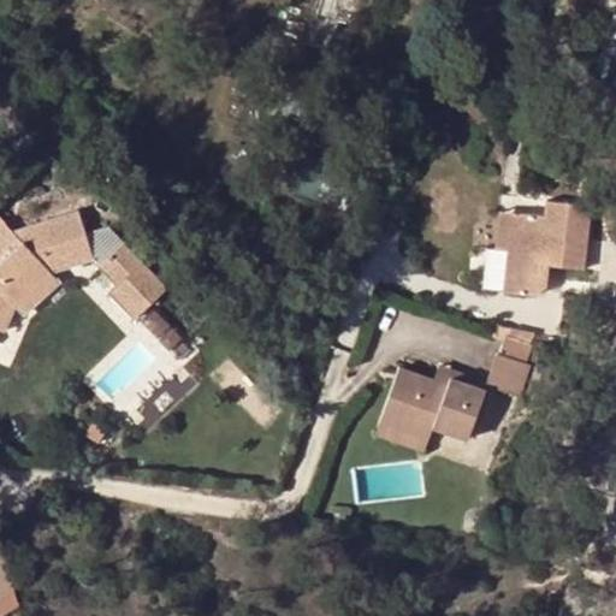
[(590,207),(545,201),(543,215),(510,212),(501,290),(533,294),(545,285),(549,264),(584,268),(590,207)]
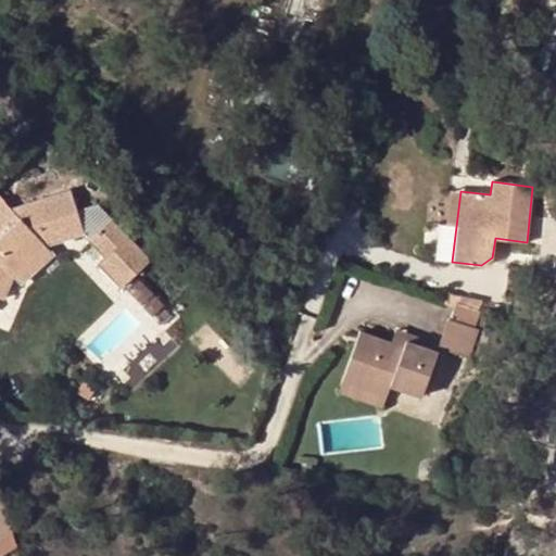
[(0,297),(2,299),(13,273),(43,247),(83,235),(75,211),(70,189),(9,207),(4,202),(0,205),(0,297)]
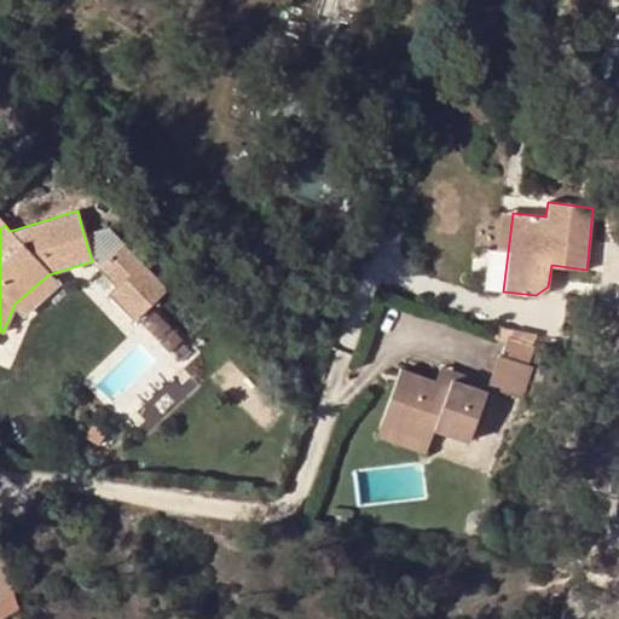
[(481,289),(503,291),(513,213),(499,210),(496,249),(487,247),(481,289)]
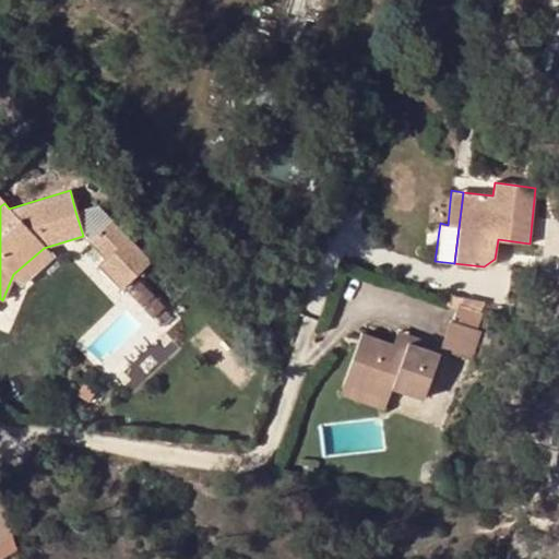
[(83,236),(91,241),(113,219),(98,205),(75,212),(83,236)]
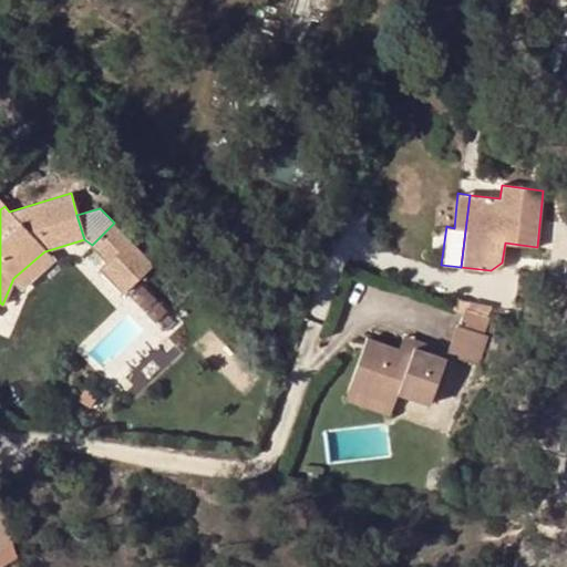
[(136,281),(154,265),(114,223),(92,245),(107,261),(114,255),(136,281)]
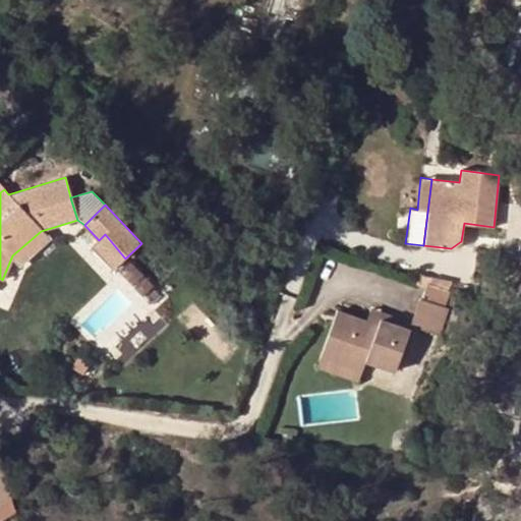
[(41,231),(12,255),(20,264),(48,238),(41,231)]
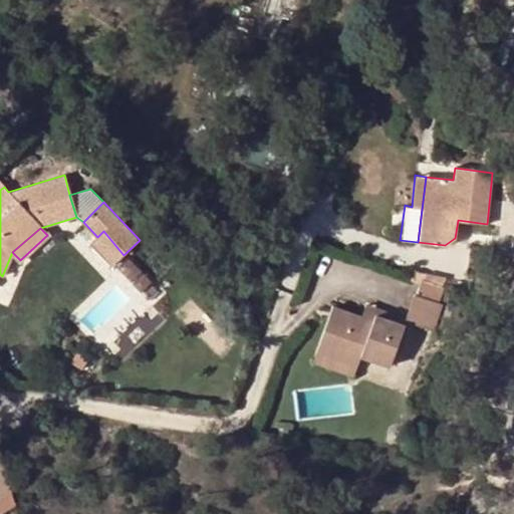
[(91,243),(112,266),(123,255),(103,231),(97,237),(91,243)]
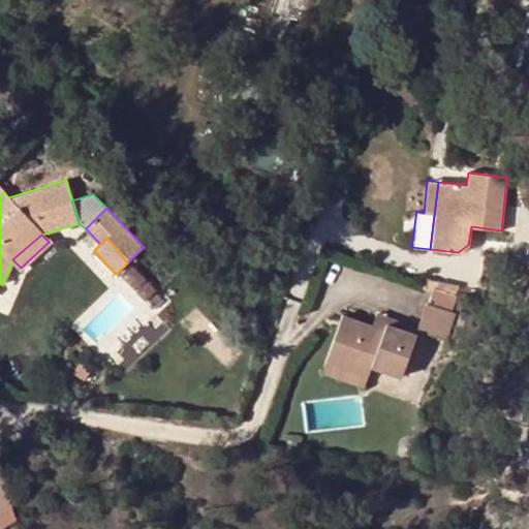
[(439,279),(436,287),(456,296),(460,286),(439,279)]
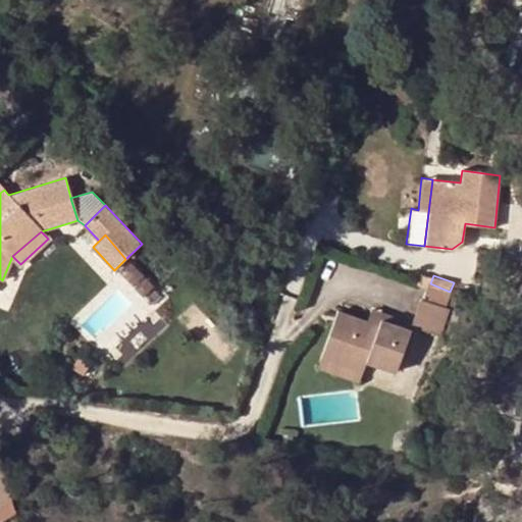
[(423,300),(445,307),(450,292),(428,283),(423,300)]
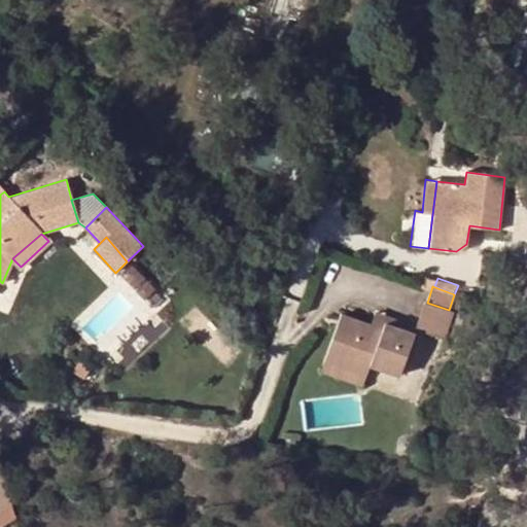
[(427,303),(425,302),(415,328),(442,338),(452,311),(449,310),(427,303)]
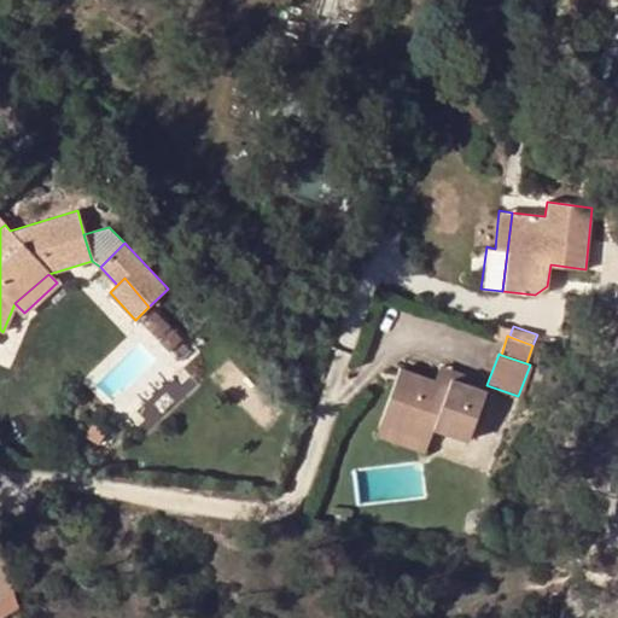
[(450,378),(465,383),(468,375),(438,365),(433,380),(448,385),(450,378)]
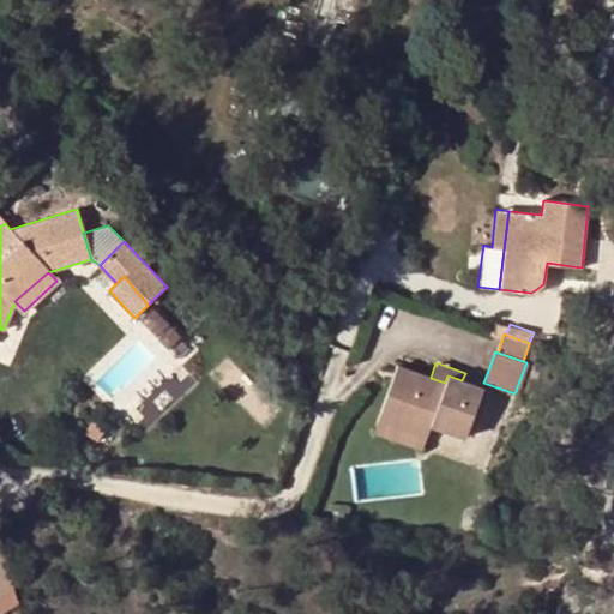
[(465,437),(482,389),(462,380),(447,375),(445,383),(431,378),(396,366),(377,421),(426,437),(431,425),(465,437)]
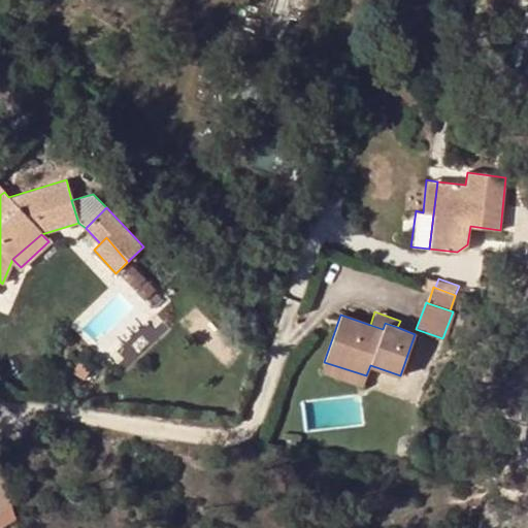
[(324,362),(321,371),(363,386),(366,375),(324,362)]
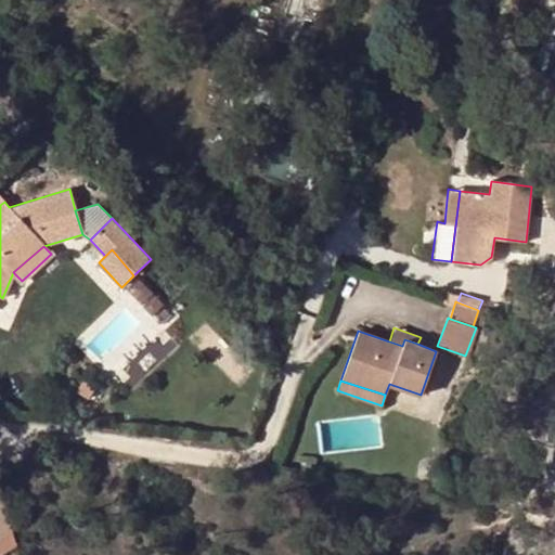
[(0,507),(0,539),(14,530),(8,505),(0,507)]
